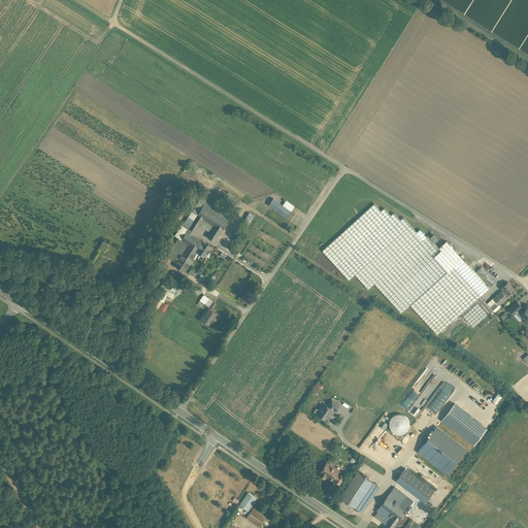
[(220,200),(203,190),(201,194),(203,196),(207,198),(218,204),(220,200)]
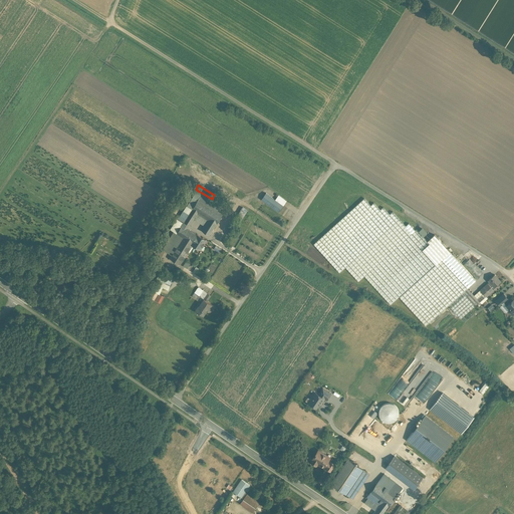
[(198,191),(180,220),(184,222),(193,208),(198,199),(202,193),(198,191)]
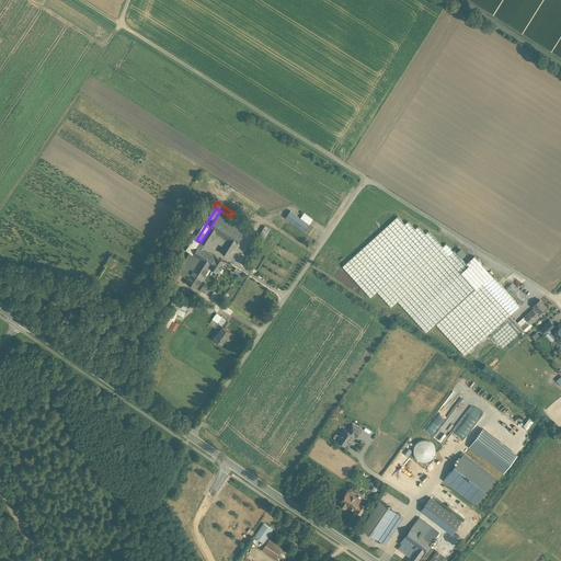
[(231,217),(220,210),(216,217),(243,233),(247,227),(231,217)]
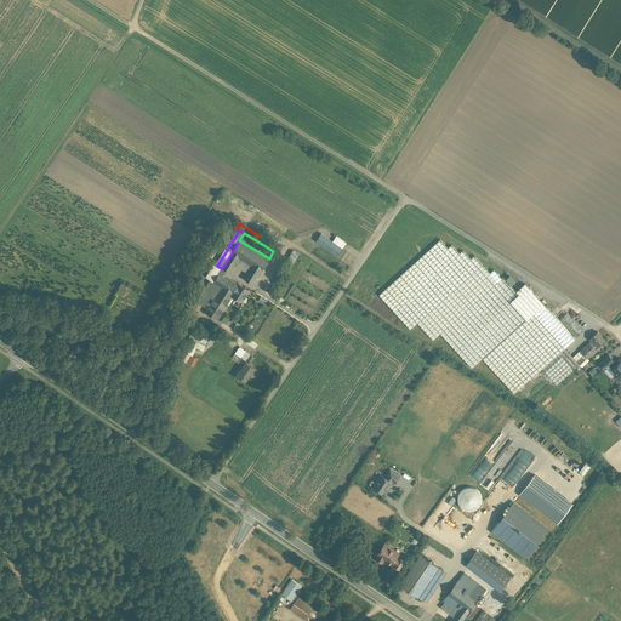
[(269,258),(239,240),(233,251),(239,255),(252,265),(262,271),(269,258)]
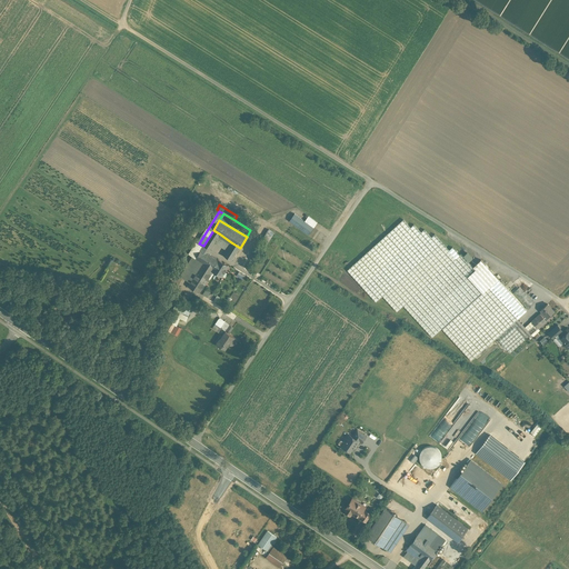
[(313,228),(305,221),(299,228),(308,235),(313,228)]
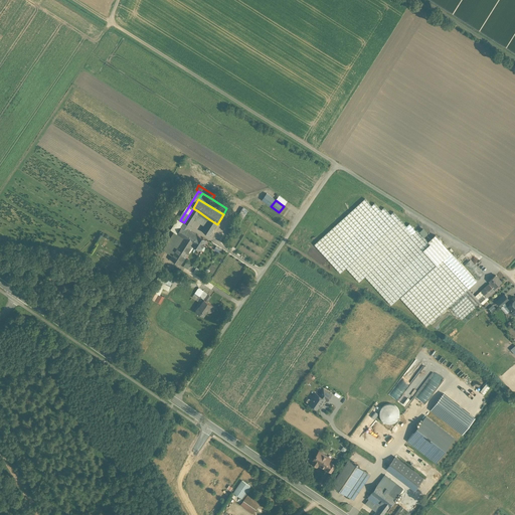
[(243,207),(238,217),(243,219),(247,209),(243,207)]
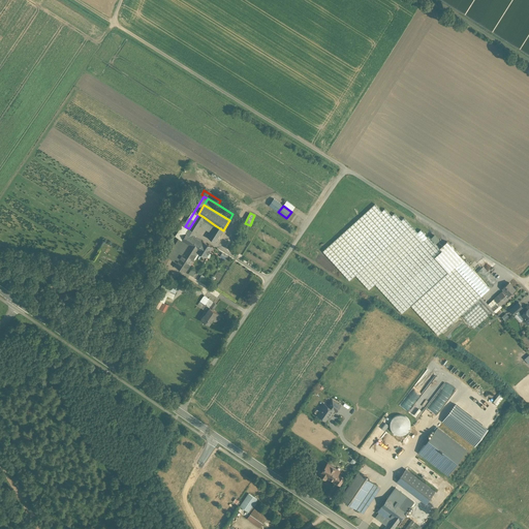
[(198,214),(189,228),(195,231),(199,225),(198,225),(204,217),(198,214)]
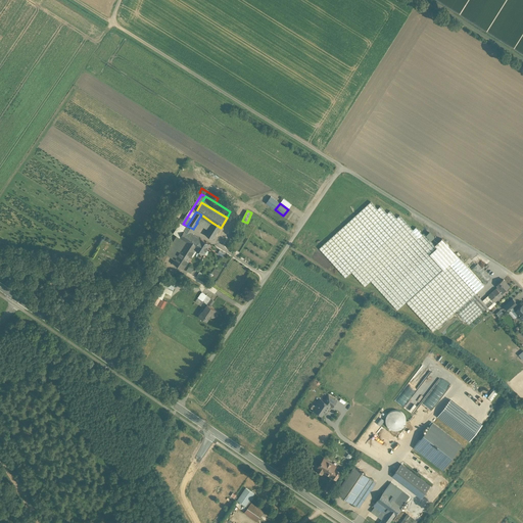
[(212,223),(201,215),(196,223),(197,223),(208,230),(212,223)]
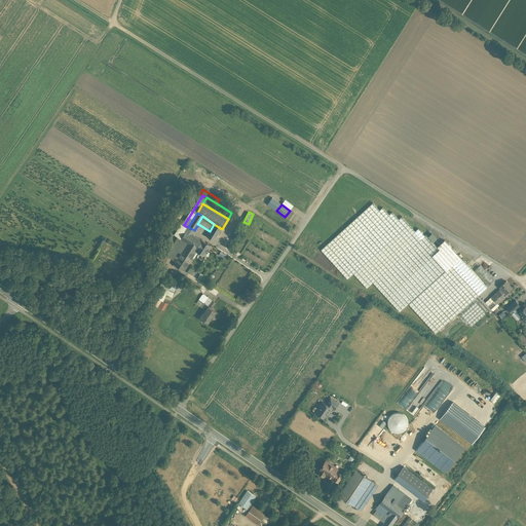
[(182,223),(175,234),(178,236),(183,230),(185,231),(188,227),(184,225),(182,223)]
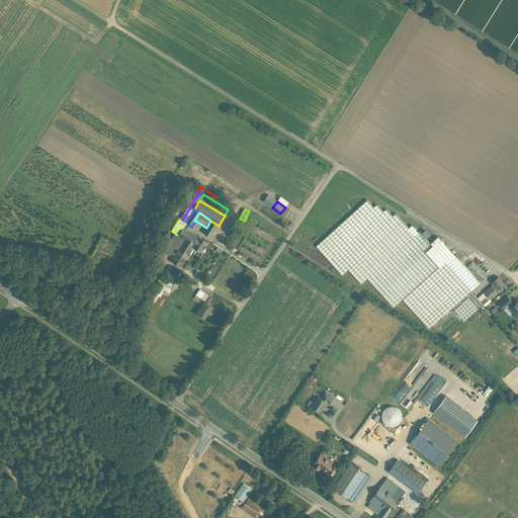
[(219,226),(210,221),(206,228),(203,232),(210,237),(219,226)]
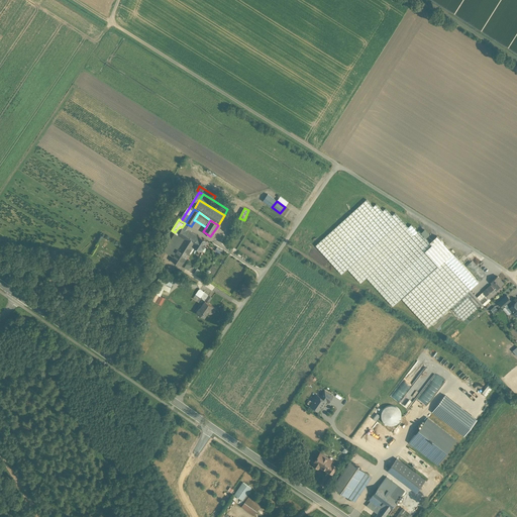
[(453,253),(437,235),(430,242),(419,230),(417,231),(411,224),(408,227),(402,220),(347,269),(360,284),(367,278),(393,307),(405,296),(443,338),(483,303),(487,299),(485,297),(480,301),(477,298),(446,264),(448,263),(454,256),(452,253),(453,253)]
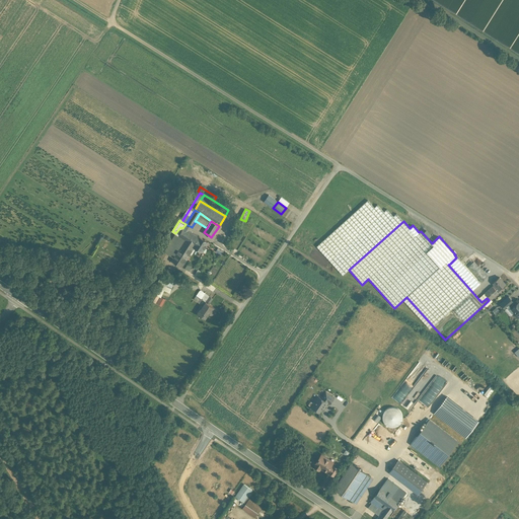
[(175,233),(164,251),(169,254),(180,236),(184,239),(190,231),(191,231),(193,228),(192,227),(186,224),(182,228),(180,227),(175,233)]
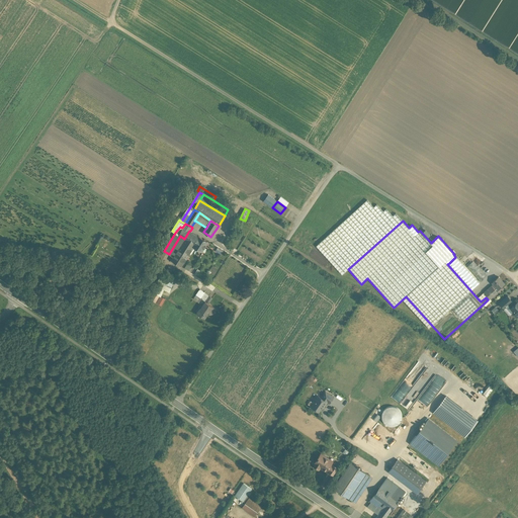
[(173,257),(171,260),(181,267),(194,246),(202,251),(208,242),(198,236),(190,231),(189,231),(184,239),(173,257)]
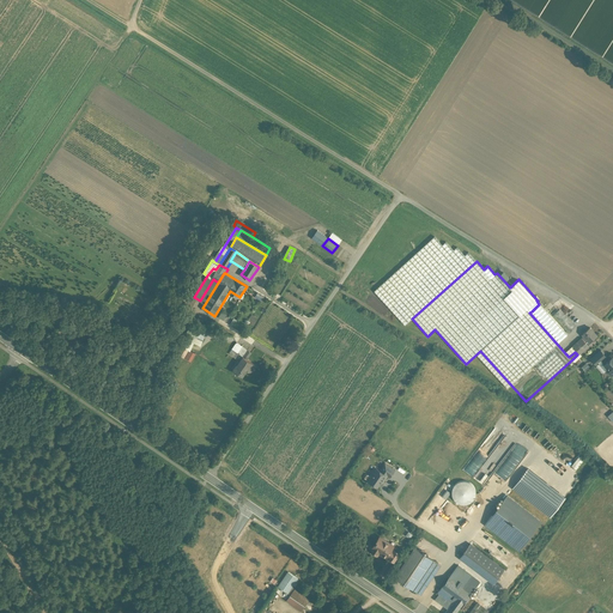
[(213,279),(200,301),(205,304),(218,283),(213,279)]
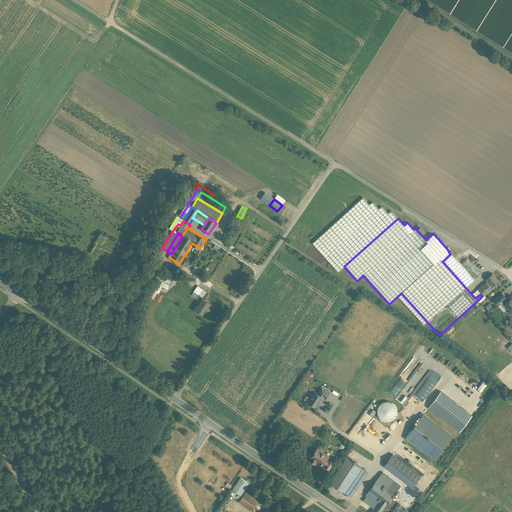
[(474,280),(450,254),(444,260),(467,286),(474,280)]
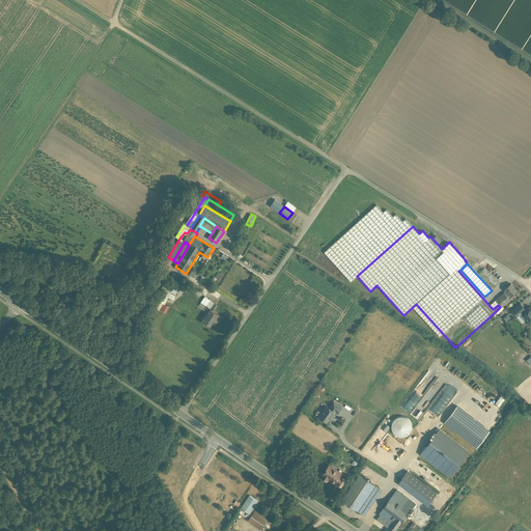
[(497,281),(484,268),(479,273),(491,286),(497,281)]
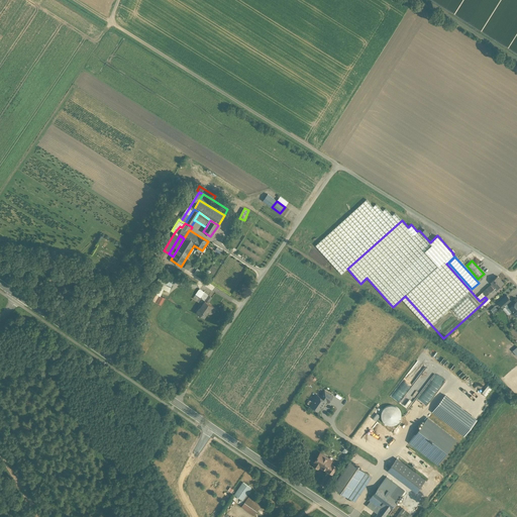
[(494,289),(491,285),(484,292),(489,298),(496,292),(496,291),(500,288),(499,287),(503,283),(497,276),(491,282),(496,287),(494,289)]
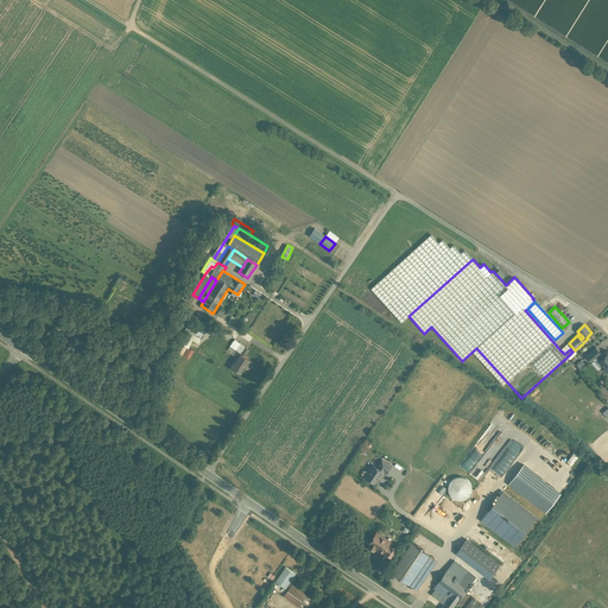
[(575,350),(569,343),(561,350),(564,354),(570,349),(572,352),(568,356),(570,359),(577,353),(575,350)]
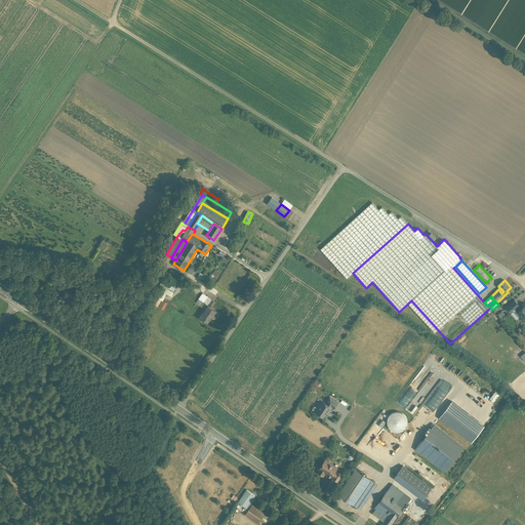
[(215,301),(209,297),(205,304),(208,306),(203,313),(203,312),(199,317),(207,322),(212,316),(215,318),(218,313),(211,308),(215,301)]
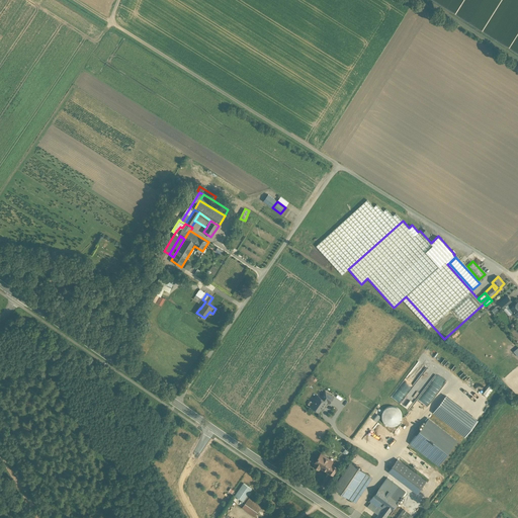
[(166,299),(157,294),(153,301),(162,307),(166,299)]
